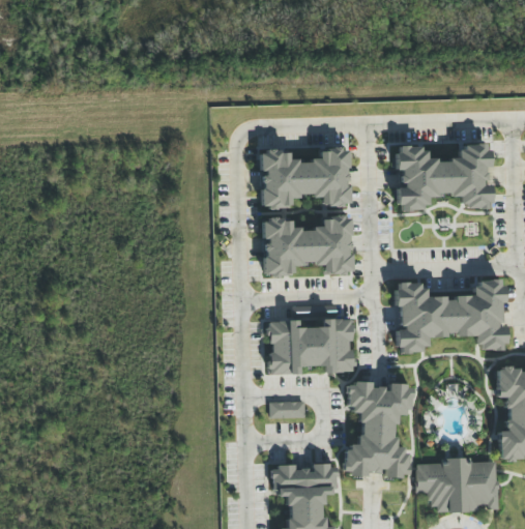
[(402,146),(402,153),(398,153),(399,170),(404,170),(404,176),(403,175),(403,183),(407,183),(407,187),(400,187),(400,205),(404,204),(404,211),(413,211),(413,209),(425,209),(425,205),(431,205),(431,197),(440,197),(440,193),(453,193),(454,197),(462,197),(463,204),(468,204),(468,208),(480,207),(480,209),(490,209),(490,202),(494,202),(493,185),(485,185),(485,180),(489,180),(489,173),(487,173),(487,167),(492,167),(492,150),(488,150),(488,143),(478,144),(478,145),(467,145),(467,150),(461,150),(461,157),(451,157),(451,162),(439,162),(438,158),(430,158),(429,151),(424,151),(424,147),(411,147),(411,146),(402,146)]
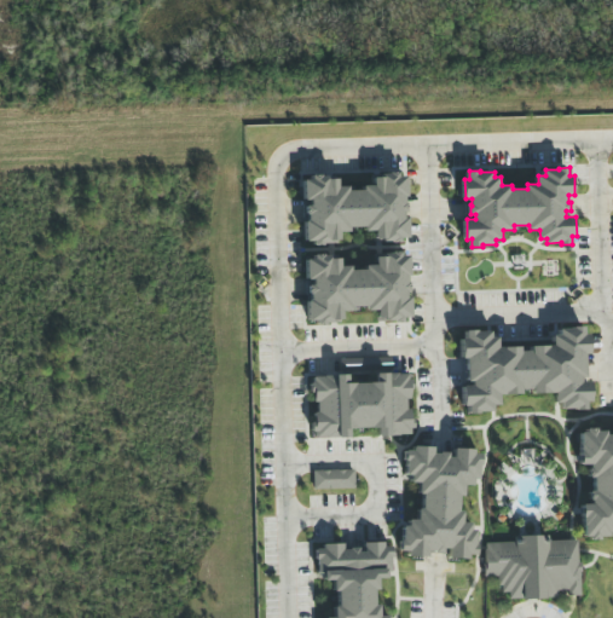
[(307,241),(323,244),(331,244),(342,238),(342,232),(347,232),(357,226),(360,226),(377,232),(377,242),(400,242),(411,236),(411,218),(403,215),(409,212),(409,195),(410,194),(410,177),(393,172),(392,172),(383,177),(376,177),(376,183),(362,190),(354,190),(341,186),(341,179),(339,179),(324,175),(319,175),(307,182),(307,241)]
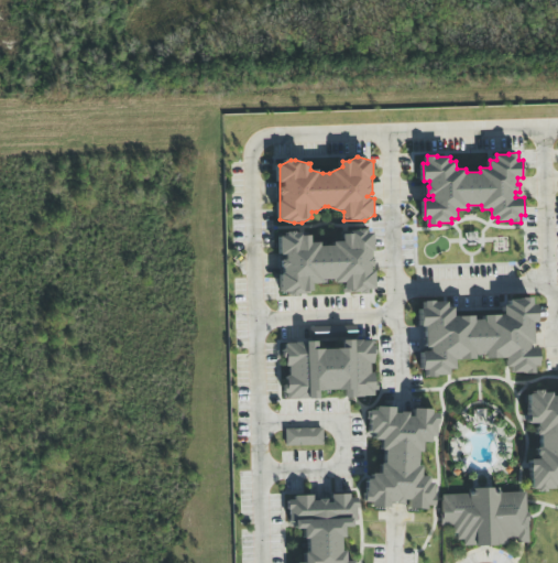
[(283,294),(314,294),(314,281),(347,281),(347,292),(376,292),(376,271),(374,271),(374,231),(345,231),(345,241),(334,241),(334,244),(313,244),(313,234),(283,234),(283,294)]
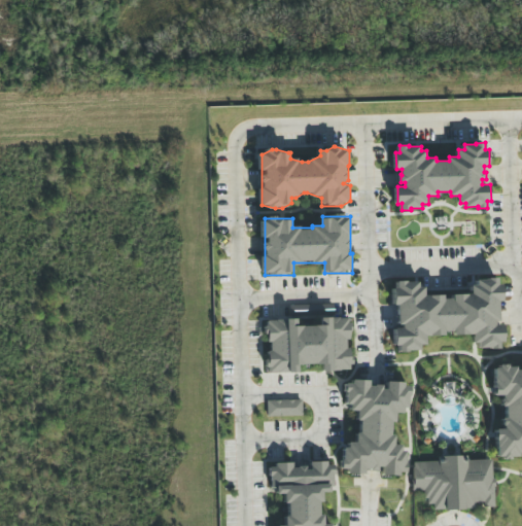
[(501,348),(506,337),(505,326),(499,324),(502,314),(501,278),(478,279),(473,293),(455,294),(453,300),(441,294),(426,295),(426,287),(410,281),(399,282),(392,302),(399,304),(399,324),(397,328),(398,352),(422,351),(427,337),(446,336),(446,335),(474,334),(475,343),(490,349),(501,348)]
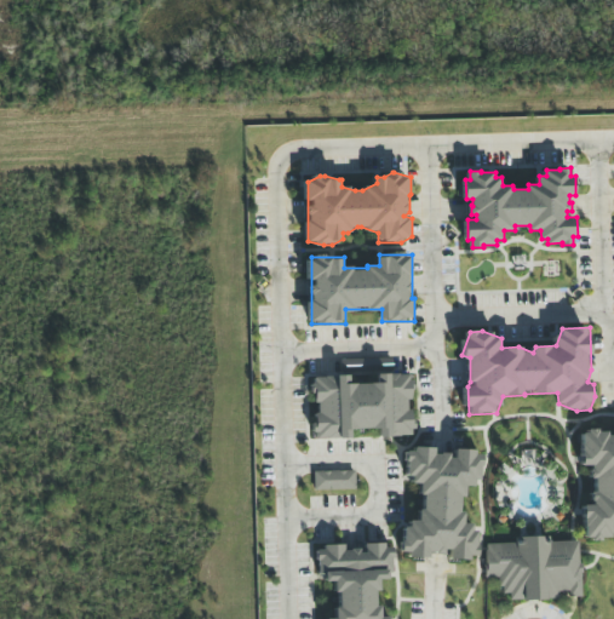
[(319,439),(354,437),(354,429),(382,429),(382,436),(415,435),(414,373),(379,374),(379,383),(353,383),(351,376),(317,377),(319,439)]
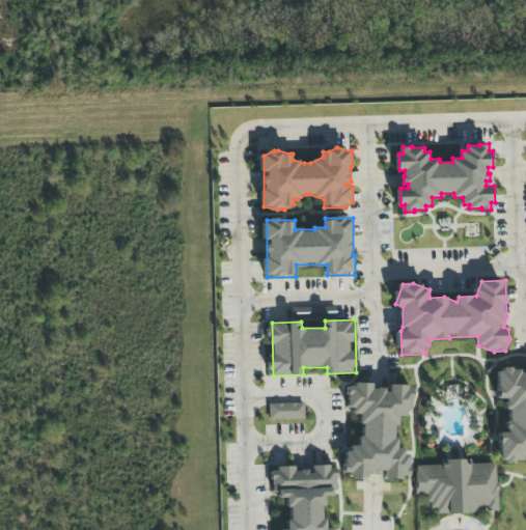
[(525,369),(499,371),(501,398),(508,398),(510,420),(508,421),(508,433),(501,433),(503,462),(525,459),(525,369)]
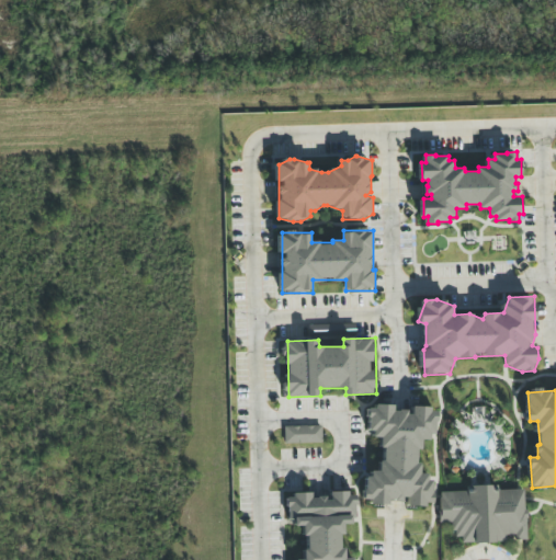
[(420,450),(424,448),(423,440),(427,440),(439,433),(439,415),(433,407),(415,407),(409,410),(396,411),(396,404),(379,404),(370,410),(371,425),(377,437),(383,437),(383,445),(389,457),(382,461),(382,470),(379,470),(366,478),(367,494),(373,504),(388,504),(431,503),(435,501),(434,484),(429,473),(421,473),(420,450)]
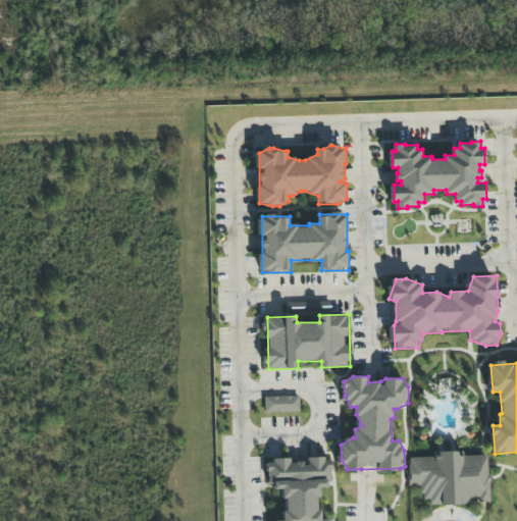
[(268,397),(269,412),(304,412),(303,396),(268,397)]
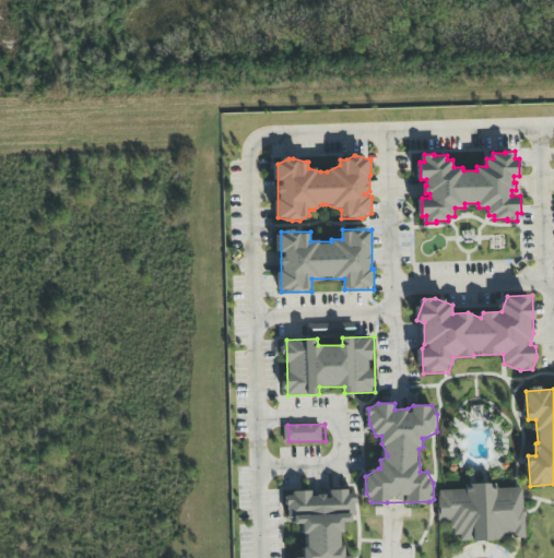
[(528,488),(499,488),(499,486),(443,487),(443,520),(455,520),(455,534),(463,534),(463,541),(509,539),(509,533),(517,533),(517,537),(528,537),(528,488)]
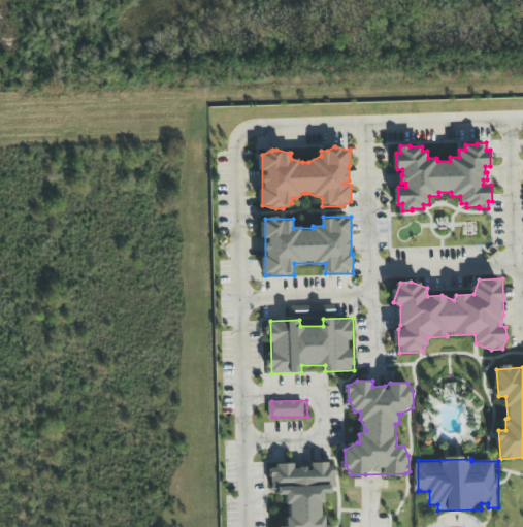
[(331,526),(326,525),(323,504),(325,497),(325,494),(333,493),(337,476),(336,465),(324,462),(315,463),(313,468),(306,467),(297,468),(296,463),(271,466),(275,490),(288,494),(291,515),(288,523),(289,526),(281,526),(331,526)]
